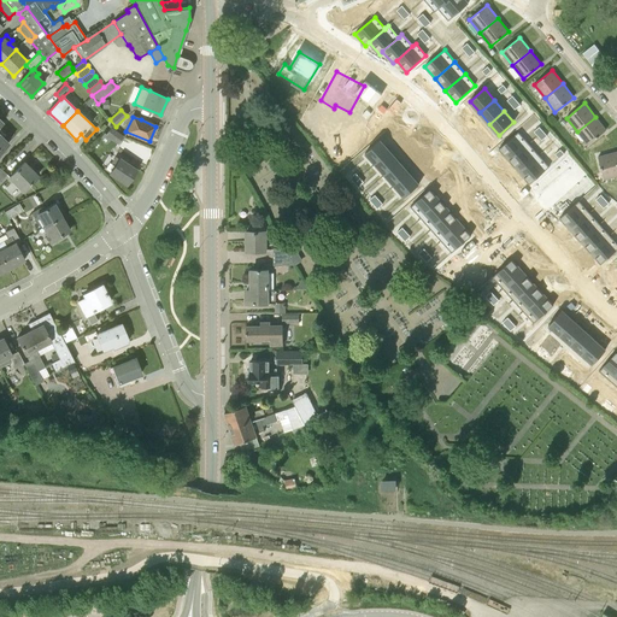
[(588,145),(606,130),(595,117),(577,131),(588,145)]
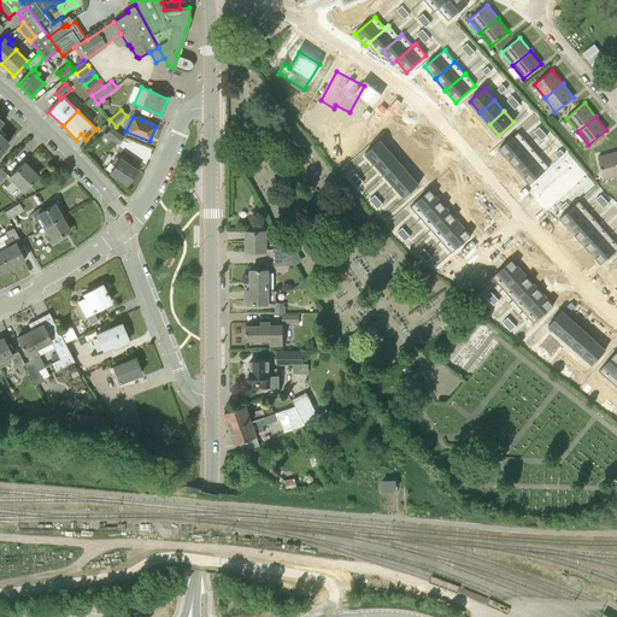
[(105,133),(101,137),(107,142),(111,137),(118,144),(123,137),(111,128),(106,134),(105,133)]
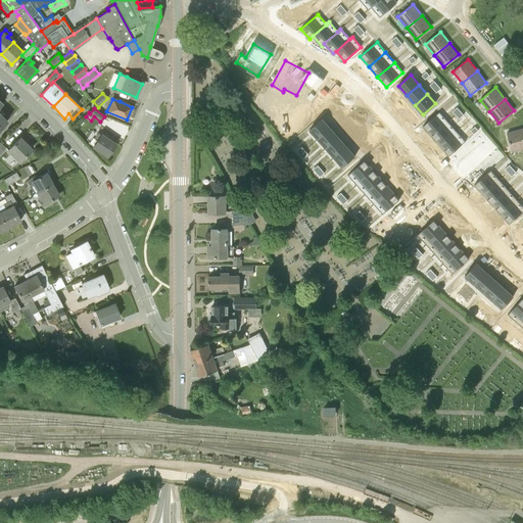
[(439,111),(423,126),(432,136),(448,122),(439,111)]
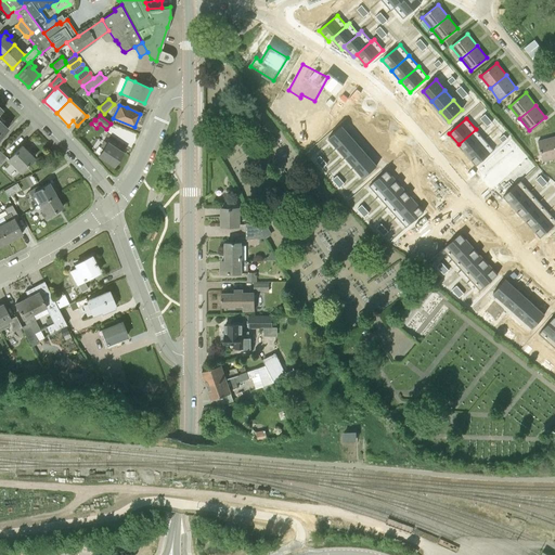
[(341,126),(328,138),(337,147),(350,136),(341,126)]
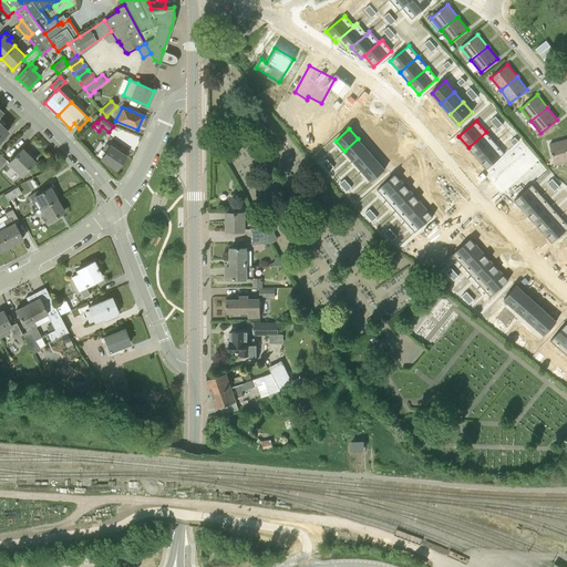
[(312,132),(302,142),(313,153),(323,143),(312,132)]
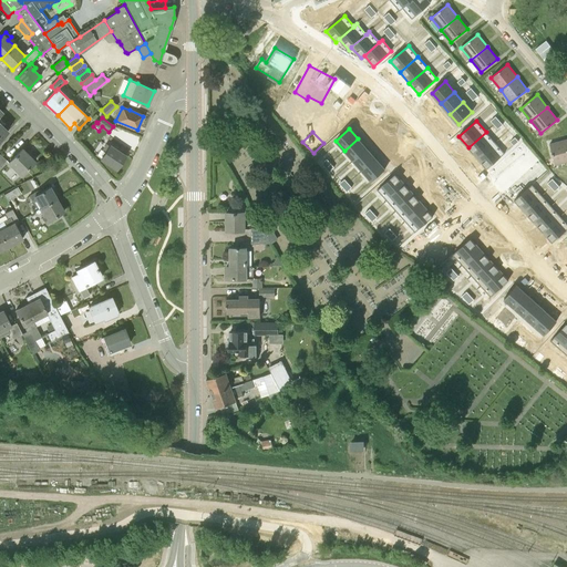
[(486,132),(468,147),(477,157),(495,142),(486,132)]
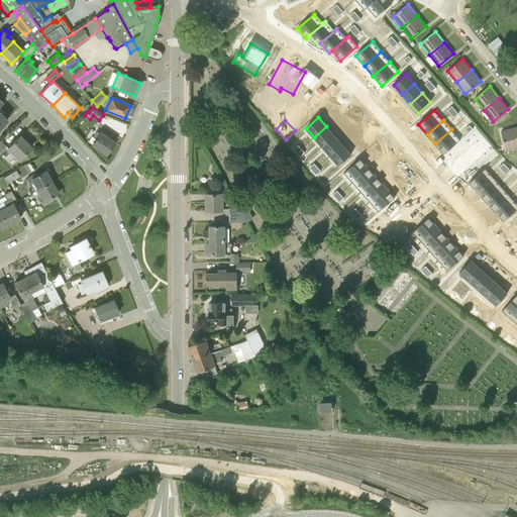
[(326,126),(314,137),(322,146),(334,135),(326,126)]
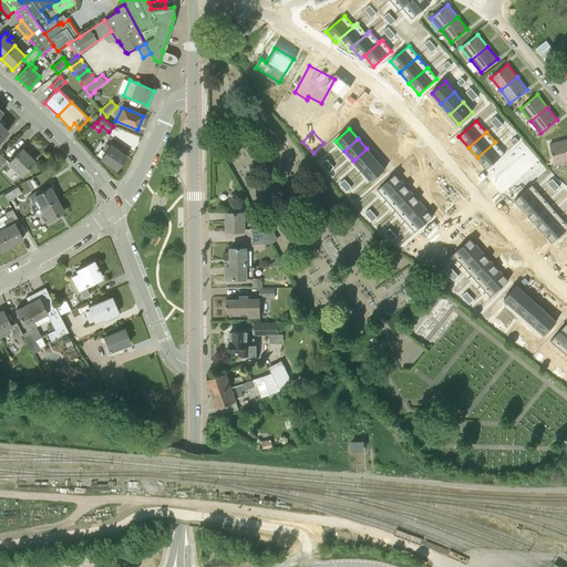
[(555,165),(566,162),(566,148),(565,140),(549,144),(555,165)]
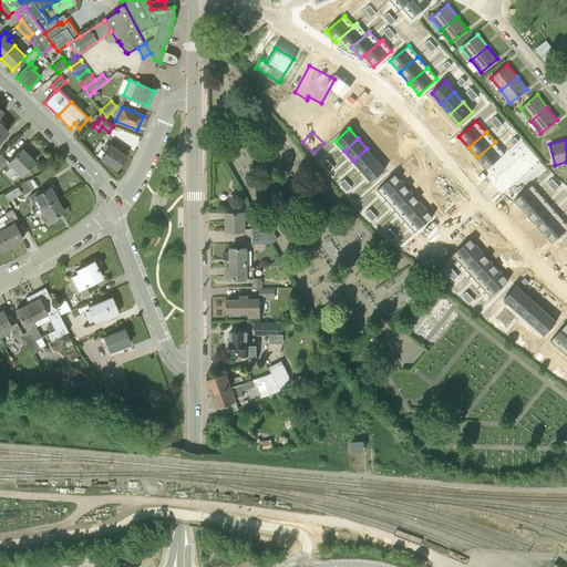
[(495,142),(477,157),(486,168),(505,153),(495,142)]
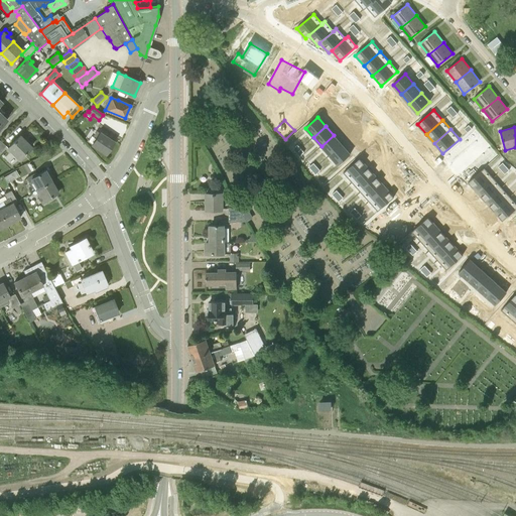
[(107,154),(114,142),(100,132),(100,133),(97,131),(94,136),(96,138),(92,144),(107,154)]
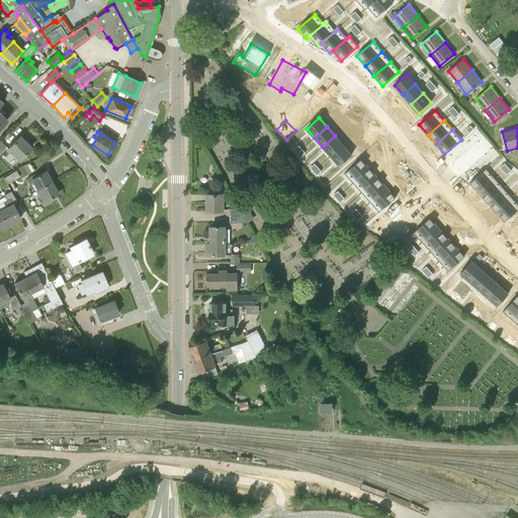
[(19,160),(31,148),(20,136),(8,149),(19,160)]
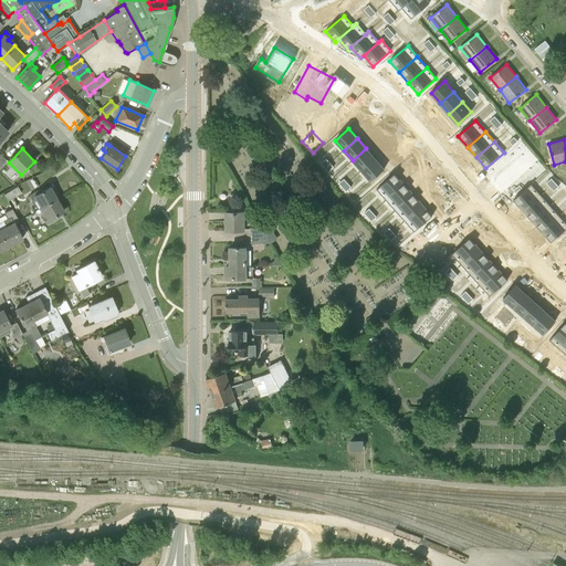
[(366,148),(353,160),(362,170),(375,158),(366,148)]
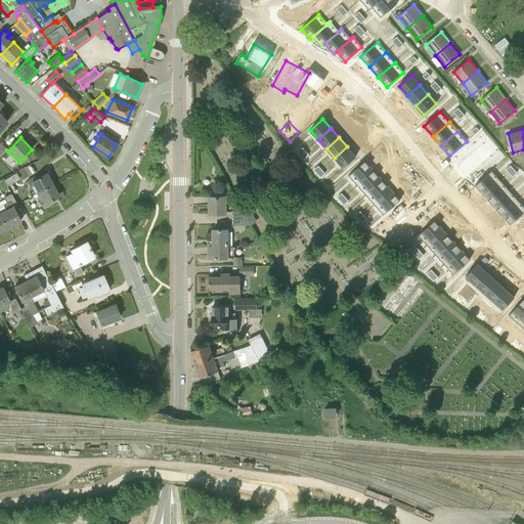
[(347,146),(335,158),(343,167),(356,157),(347,146)]
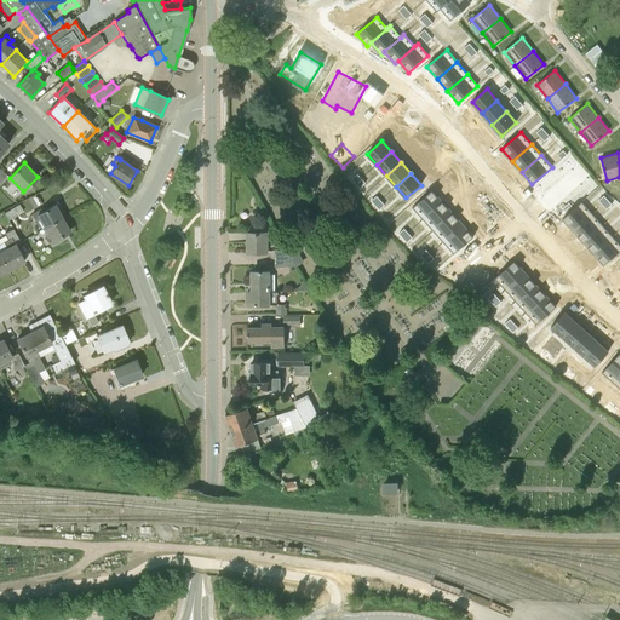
[(432,190),(413,207),(423,219),(442,202),(432,190)]
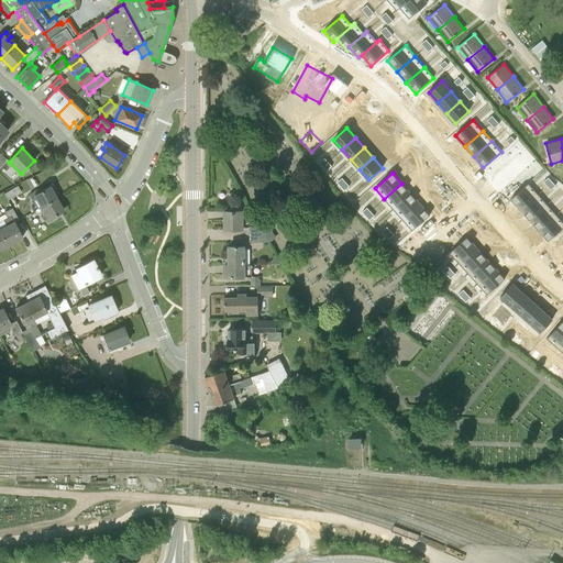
[(529,183),(511,198),(521,210),(539,194),(529,183)]
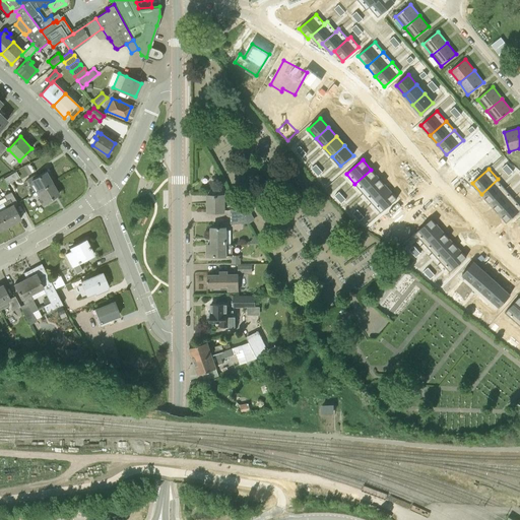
[(371,170),(354,184),(364,193),(380,179),(371,170)]
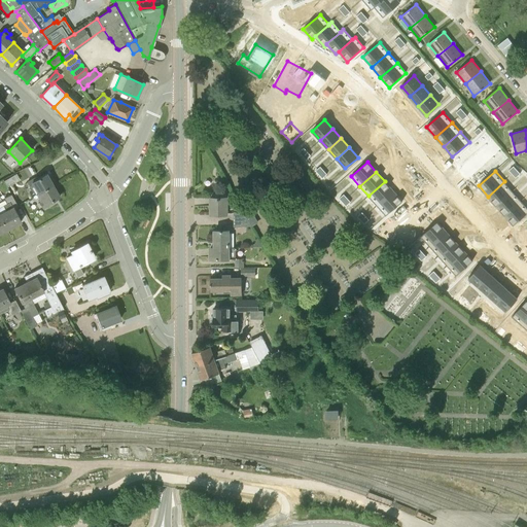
[(38,194),(53,184),(46,174),(39,178),(38,176),(27,182),(31,188),(34,186),(38,194)]
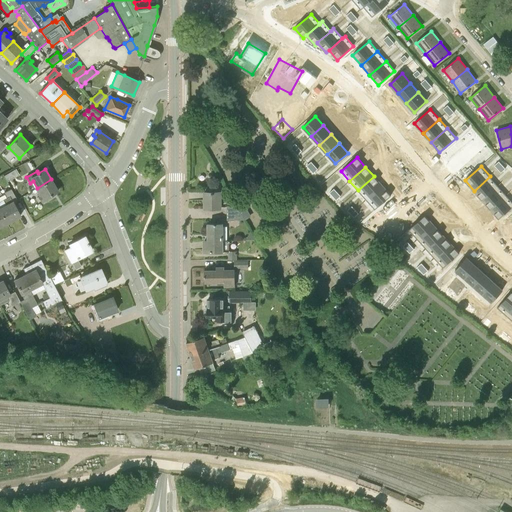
[(13,178),(10,172),(4,176),(8,182),(13,178)]
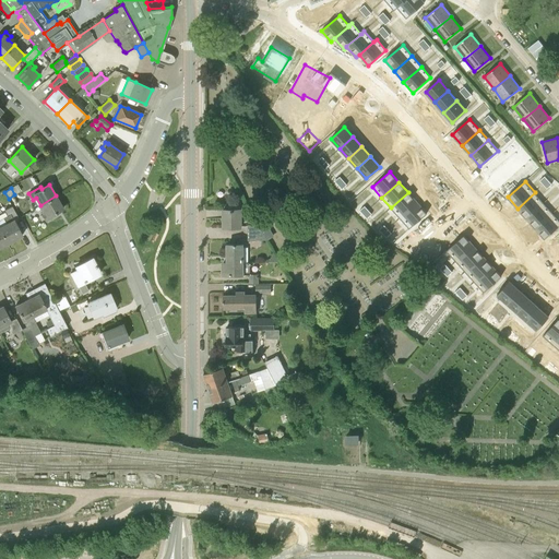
[(408,192),(391,207),(400,218),(417,203),(408,192)]
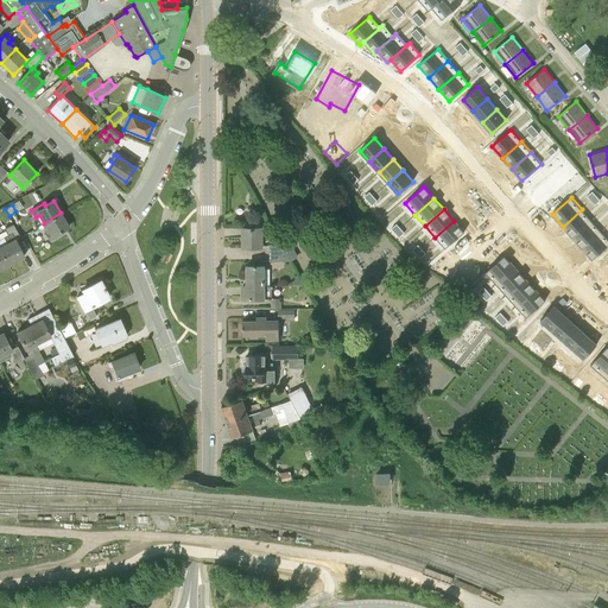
[(582,209),(563,227),(572,238),(591,221),(582,209)]
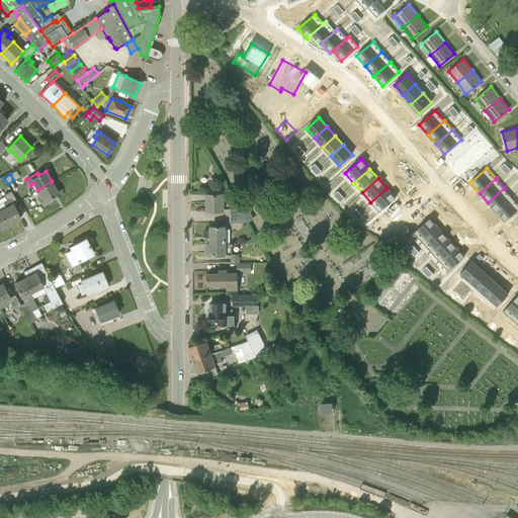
[(38,199),(41,205),(54,198),(53,196),(59,193),(52,181),(37,190),(41,197),(38,199)]
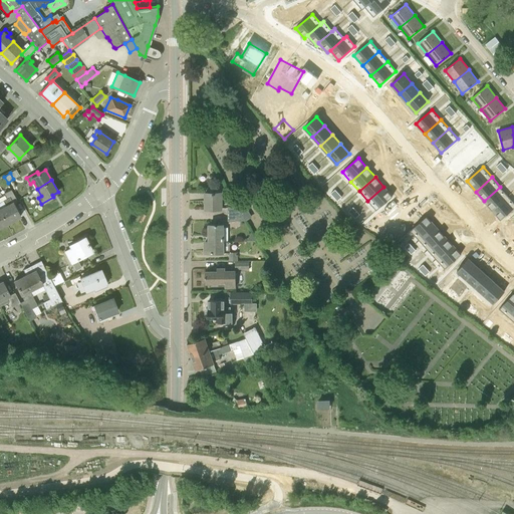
[(383,187),(367,201),(376,211),(393,197),(383,187)]
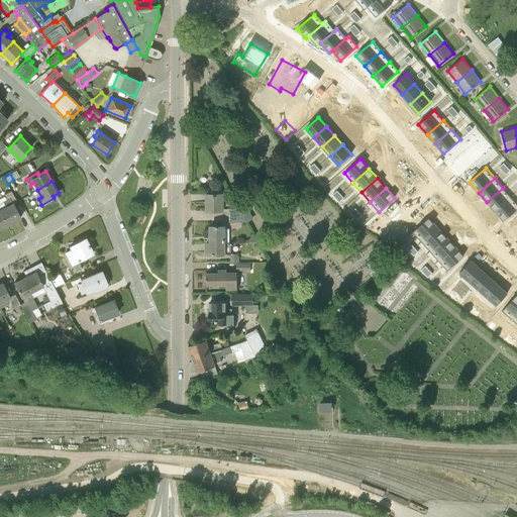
[(503,188),(487,202),(494,211),(511,197),(503,188)]
